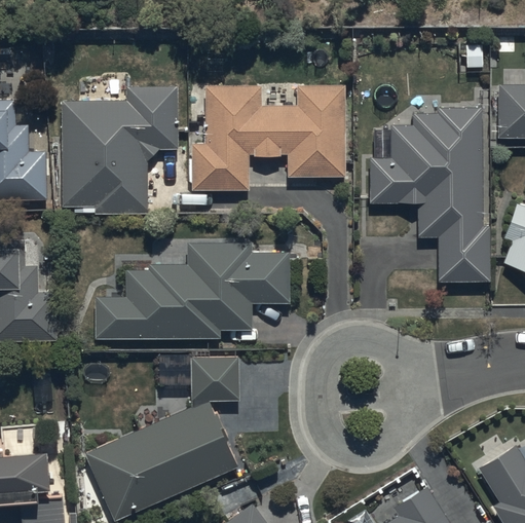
[(524,84),(497,84),(496,138),(524,138),(524,84)]
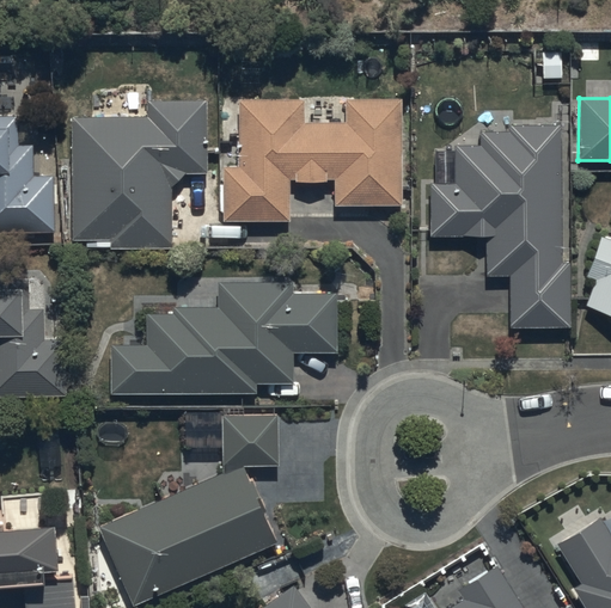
[(304,100),(239,100),(239,167),(225,167),(225,222),(289,222),(289,180),(297,180),(297,184),(327,184),(327,180),(336,180),(336,204),(398,204),(398,99),(347,100),(347,123),(304,123),(304,100)]
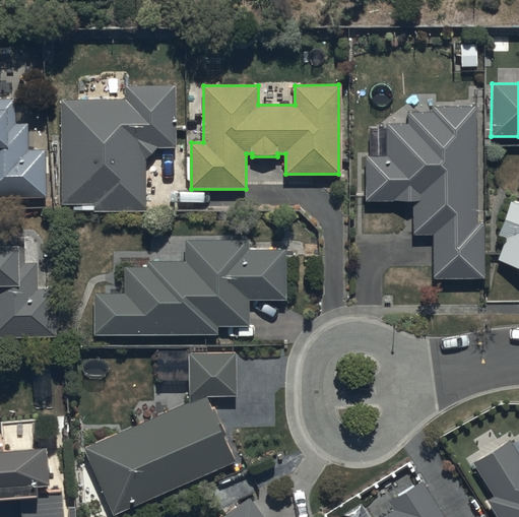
[(62,99),(61,203),(92,203),(92,210),(146,210),(146,159),(157,147),(176,147),(176,86),(124,86),(124,99),(62,99)]
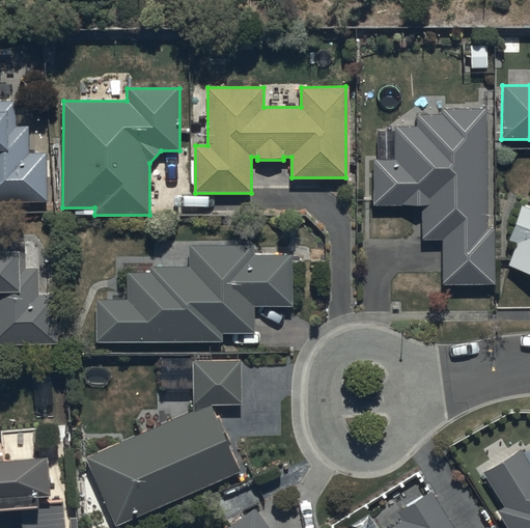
[(0,92),(0,195),(47,194),(46,144),(29,145),(28,117),(16,117),(16,92),(0,92)]
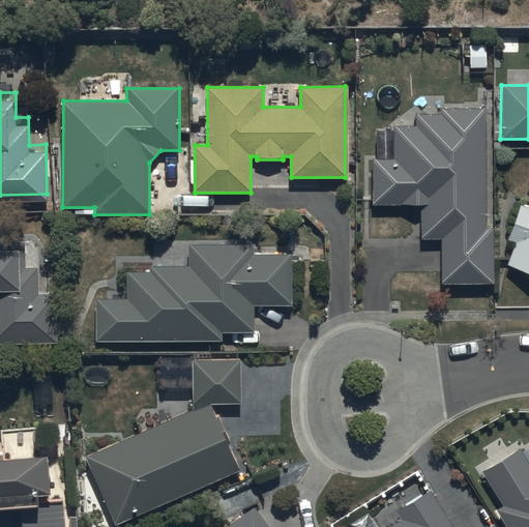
[(485,229),(483,109),(439,110),(439,114),(415,114),(415,126),(395,126),(395,158),(372,158),(373,204),(417,204),(417,239),(442,239),(443,284),(493,284),(493,229),(485,229)]
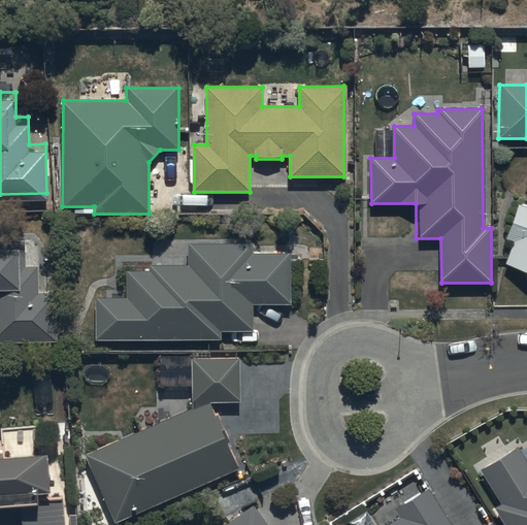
[(526,208),(518,205),(505,239),(514,242),(504,265),(526,273),(526,208)]
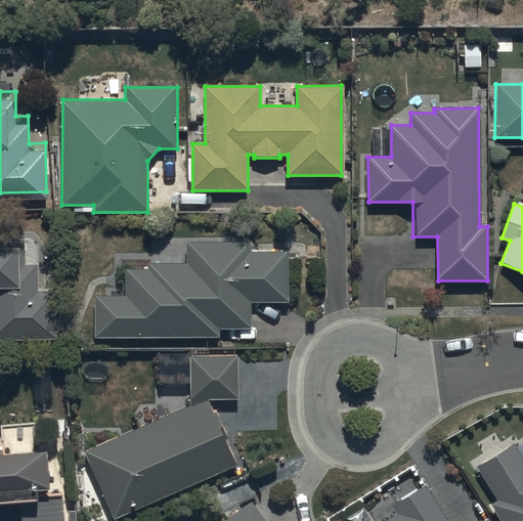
[(0,334),(55,334),(54,281),(38,281),(38,257),(25,257),(25,232),(0,232),(0,334)]
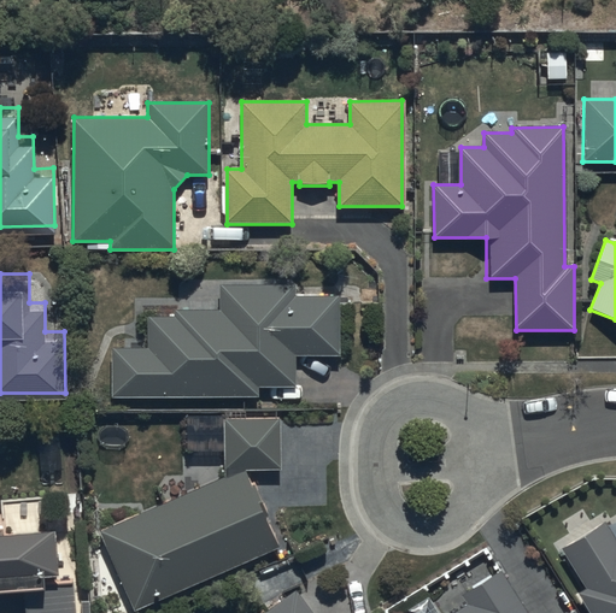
[(148,347),(111,347),(111,398),(258,398),(258,387),(294,387),(294,357),(339,357),(339,298),(294,298),(294,286),(220,286),(220,310),(175,310),(175,316),(148,316),(148,347)]
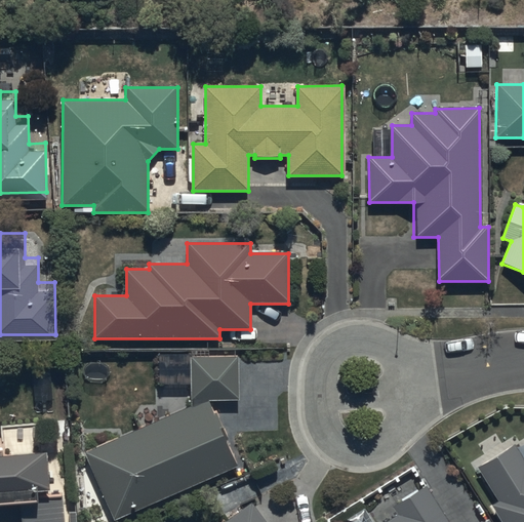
[(191,406),(83,453),(114,521),(239,466),(210,401),(238,401),(237,357),(191,358),(191,406)]
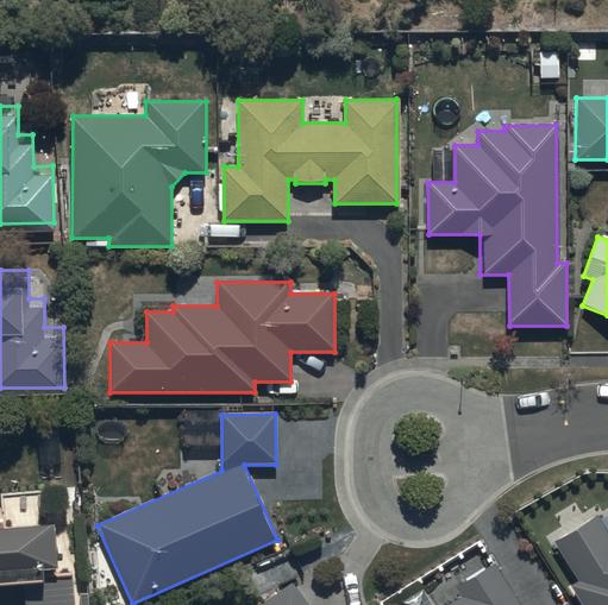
[(607,533),(595,515),(553,542),(578,579),(568,586),(580,604),(607,604),(607,533)]
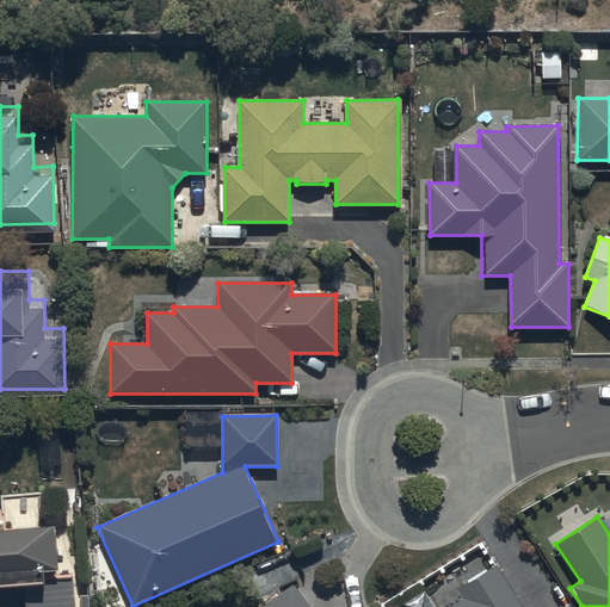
[(54,533),(0,536),(0,589),(25,588),(26,606),(74,606),(73,577),(57,578),(54,533)]
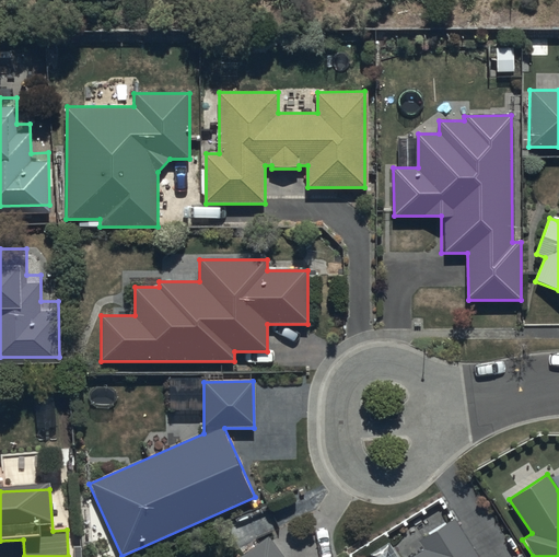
[(522,556),(521,554),(514,556),(479,556),(456,518),(416,542),(422,552),(411,556),(522,556)]
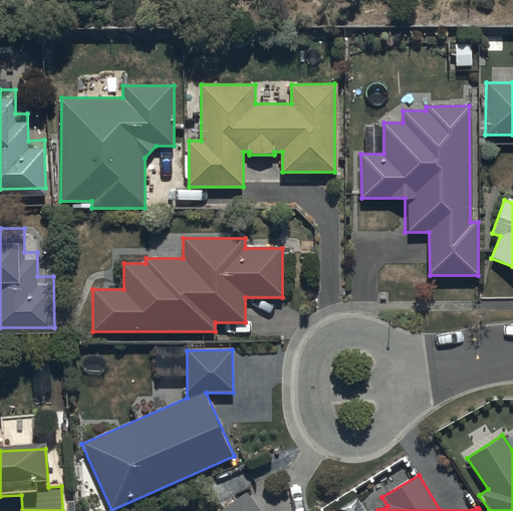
[(259,510),(246,493),(222,510),(259,510)]
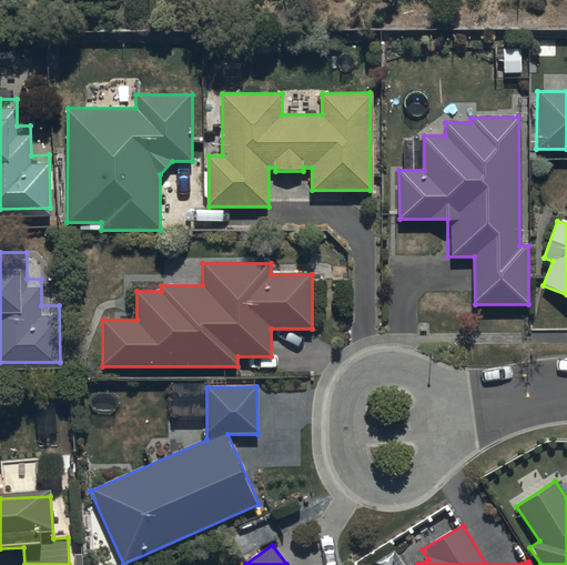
All buildings are outlined.
